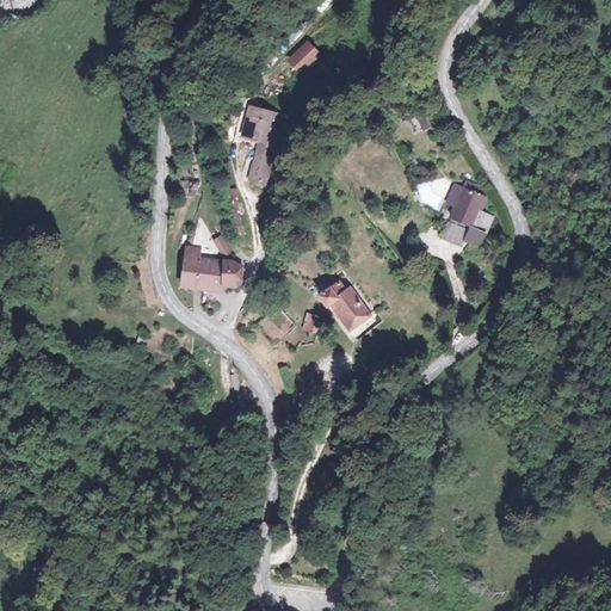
[(278,49),(272,60),(285,67),(291,56),(278,49)]
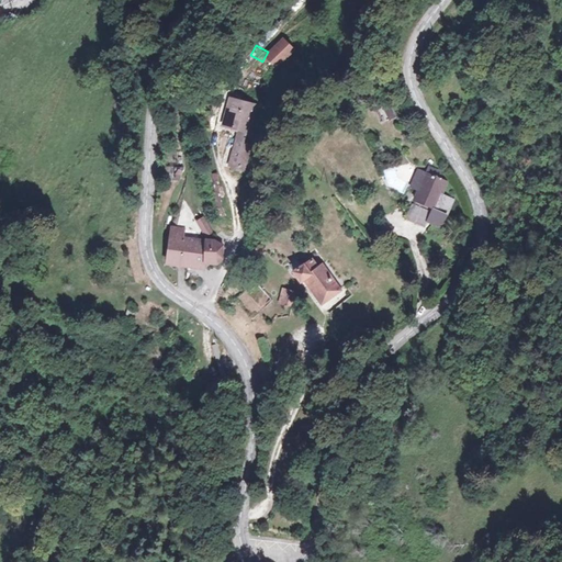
[(250,55),(245,64),(257,70),(262,62),(250,55)]
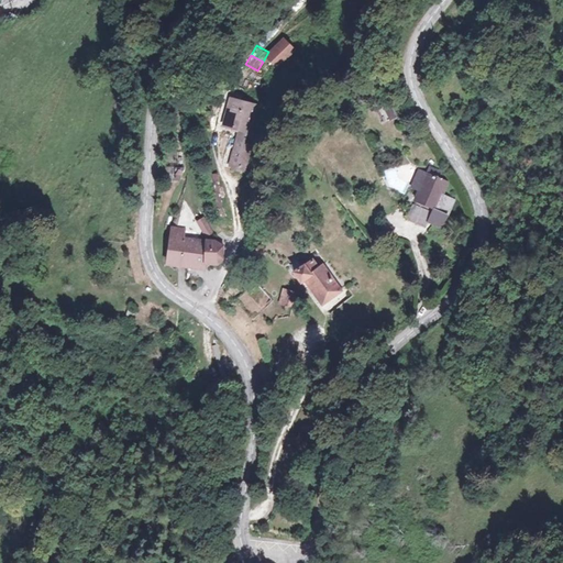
[(398,118),(395,108),(386,110),(388,120),(398,118)]
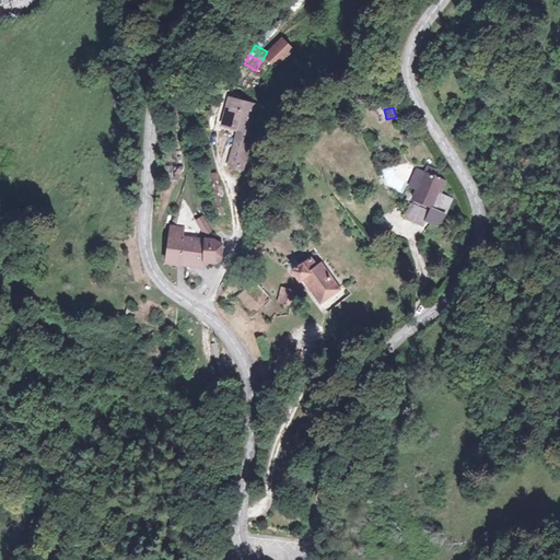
[(218,132),(218,141),(235,141),(248,142),(248,115),(222,115),(221,132),(218,132)]
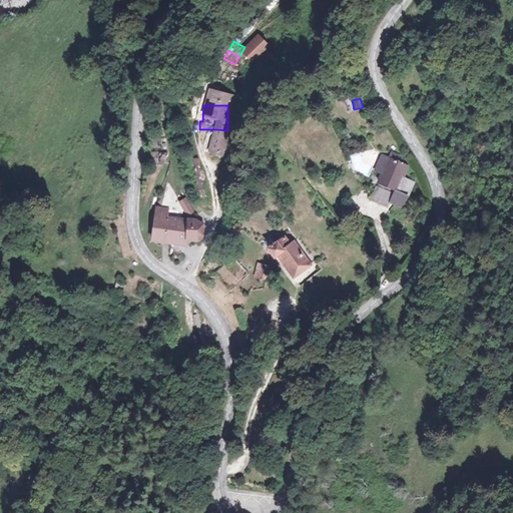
[(227,130),(215,129),(215,138),(228,138),(229,130),(227,130)]
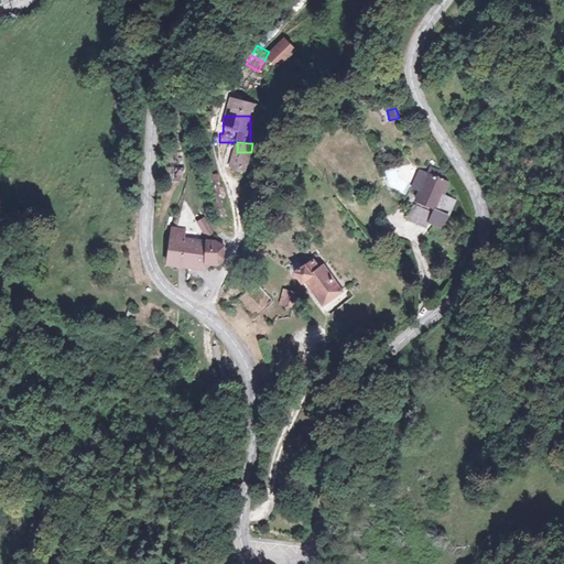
[(251,152),(237,152),(237,179),(250,179),(251,152)]
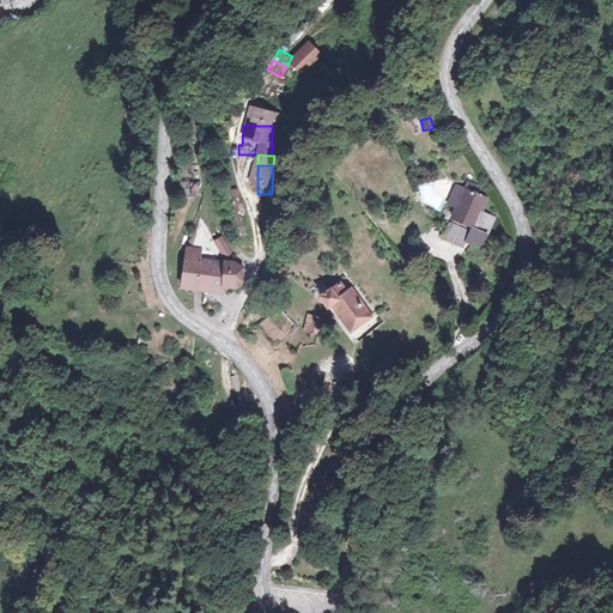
[(463,175),(445,213),(474,225),(487,198),(473,190),(478,181),(463,175)]
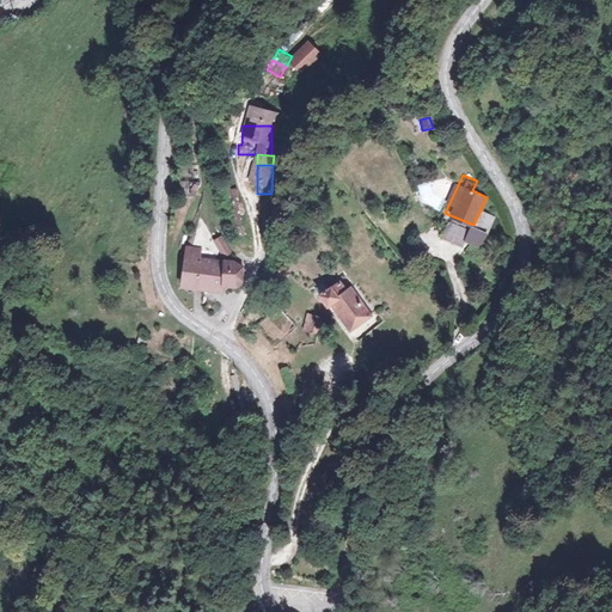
[(178,195),(199,196),(199,179),(178,179),(178,195)]
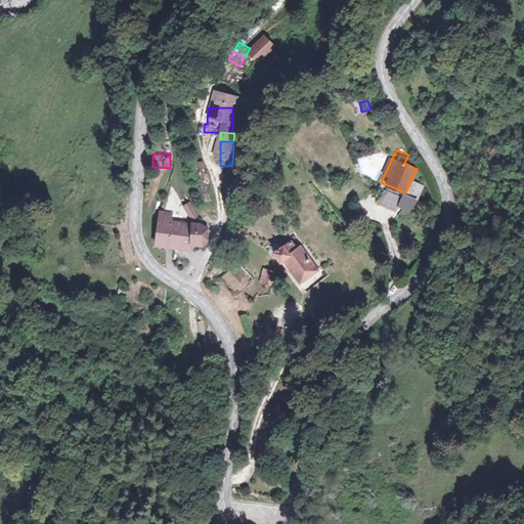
[(402,200),(384,191),(379,203),(398,211),(402,200)]
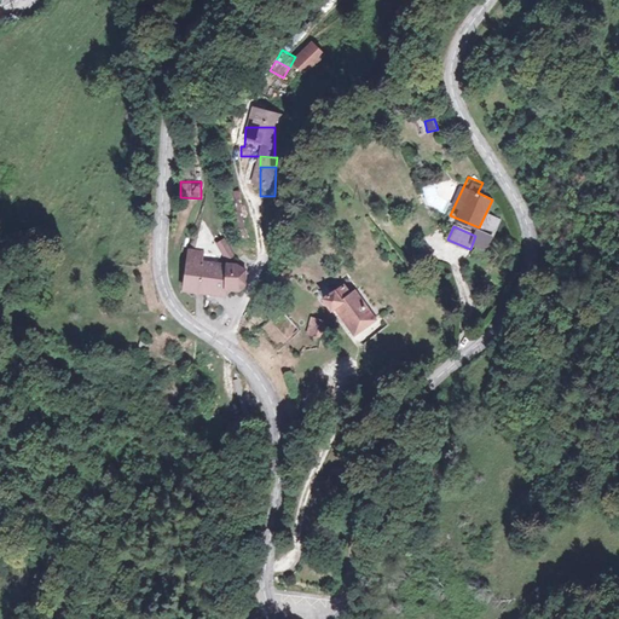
[(192,244),(192,254),(191,283),(225,284),(225,279),(241,279),(243,267),(235,255),(204,254),(204,246),(192,244)]
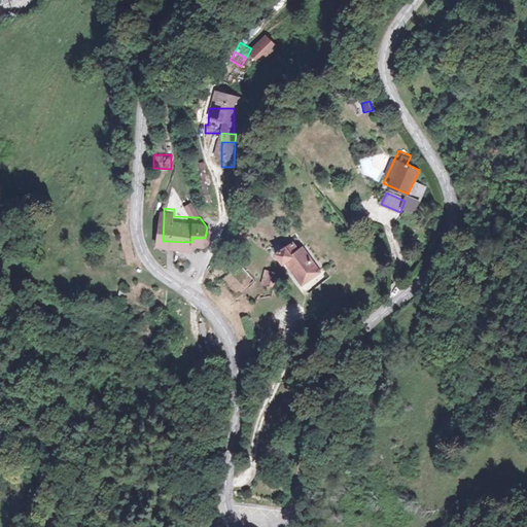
[(241,236),(246,240),(251,231),(246,227),(241,236)]
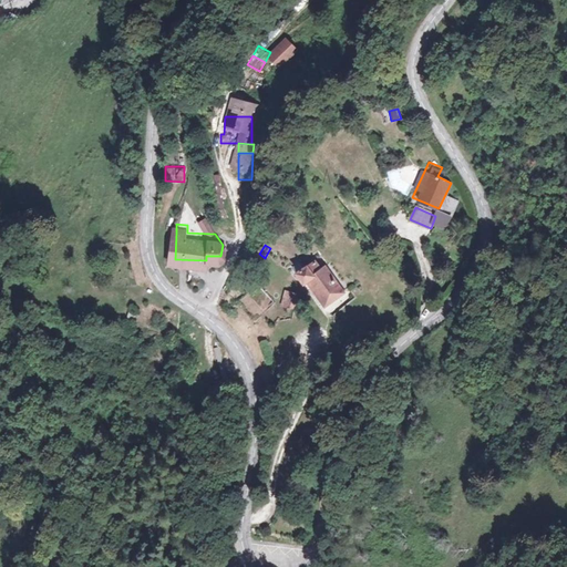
[(330,301),(347,292),(329,265),(317,271),(310,263),(299,268),(297,266),(289,271),(301,286),(306,284),(317,301),(321,298),(328,297),(330,301)]
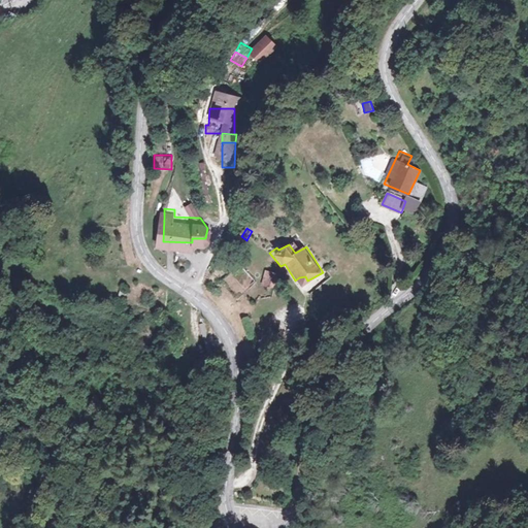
[(262,287),(276,290),(278,281),(267,276),(262,287)]
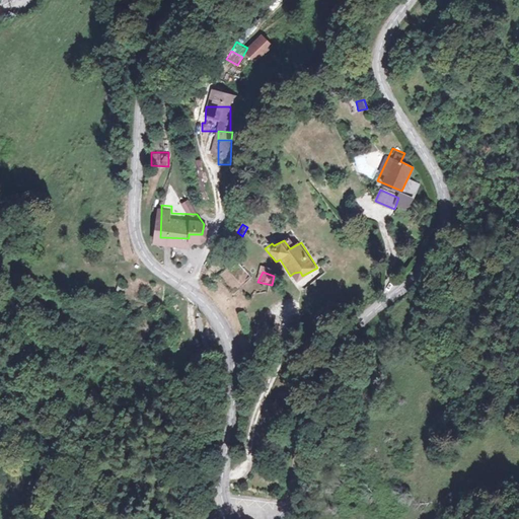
[(294,273),(290,276),(293,281),(302,276),(300,272),(294,273)]
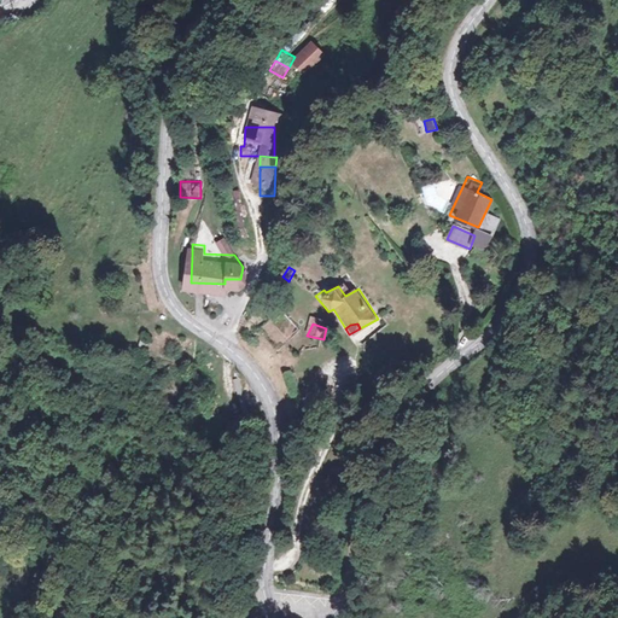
[(258,419),(256,403),(243,404),(245,420),(258,419)]
